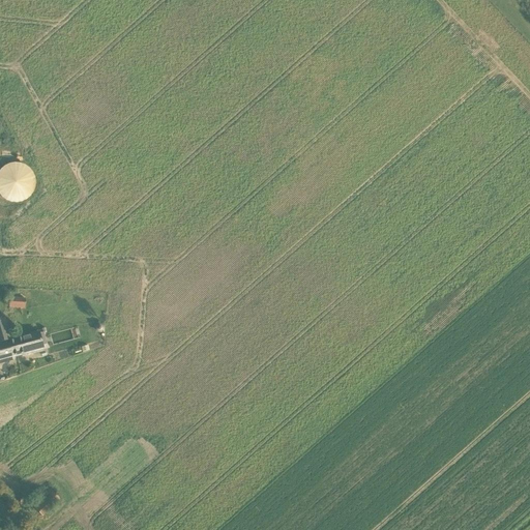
[(0,195),(2,199),(6,201),(10,203),(16,203),(21,203),(26,201),(30,197),(33,193),(35,188),(35,183),(35,178),(33,173),(30,169),(26,166),(21,165),(16,164),(10,165),(6,166),(1,170),(0,171),(0,195)]
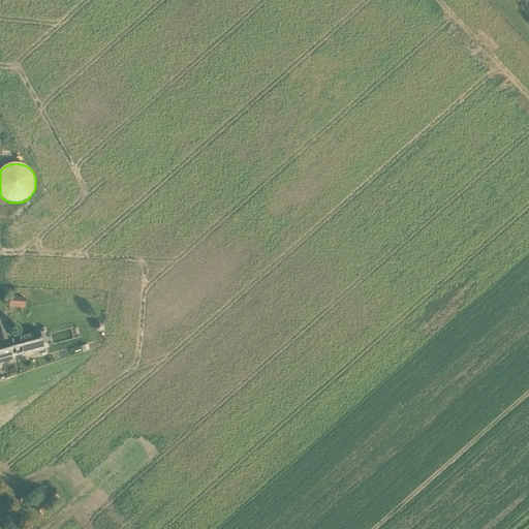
[(24,308),(25,299),(5,297),(5,306),(9,306),(24,308)]
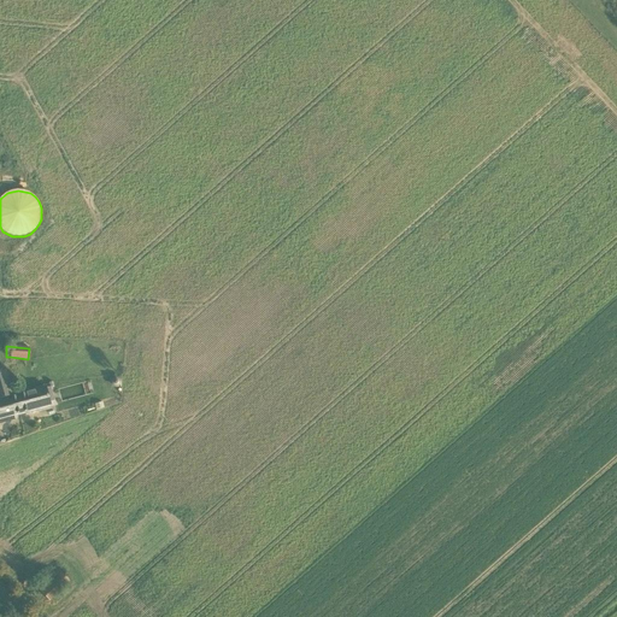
[(0,398),(11,395),(4,370),(0,370),(0,398)]
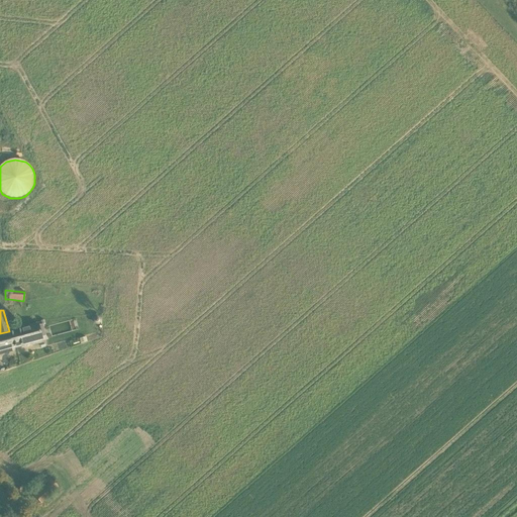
[(38,323),(9,331),(0,333),(0,350),(42,339),(38,323)]
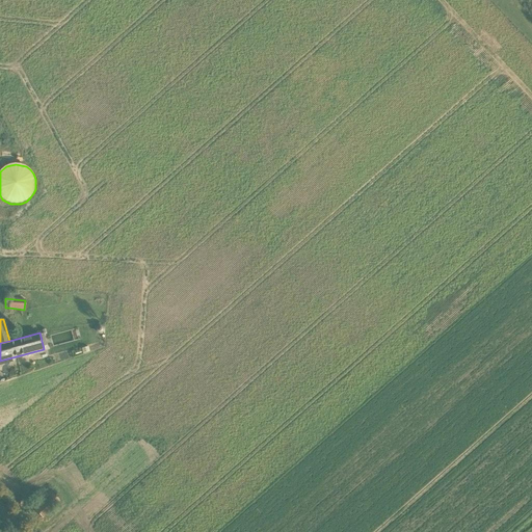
[(48,484),(28,504),(38,515),(59,497),(48,484)]
